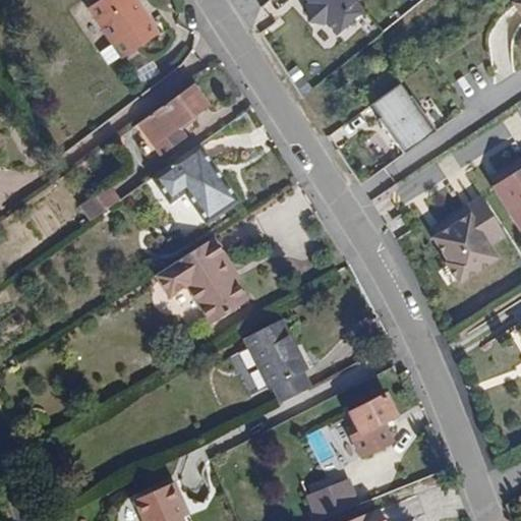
[(158,34),(134,0),(100,0),(90,6),(123,56),(158,34)]
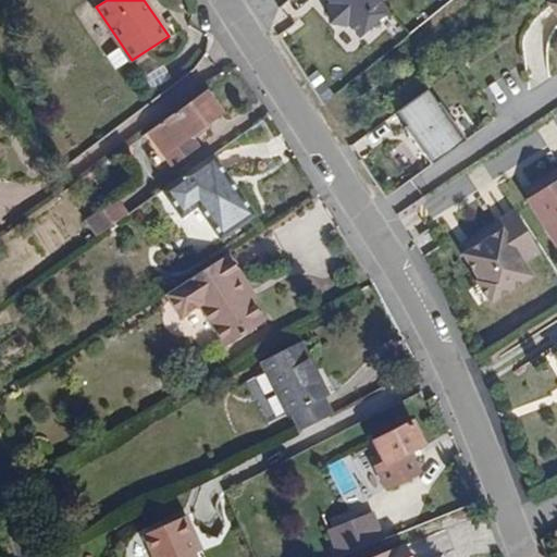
[(385,0),(325,0),(332,7),(332,28),(351,28),(363,42),(395,14),(384,1),(385,0)]
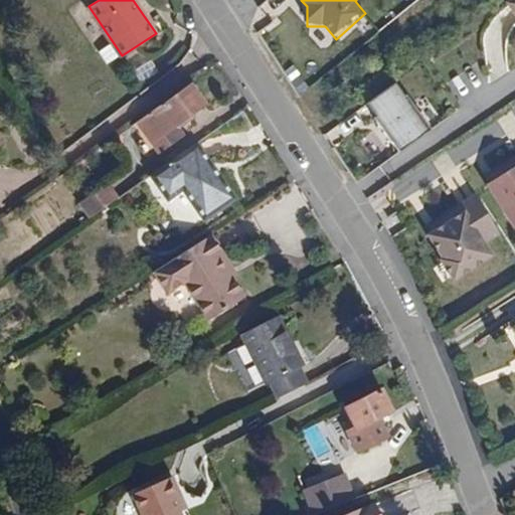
[(432,130),(396,83),(367,106),(402,152),(432,130)]
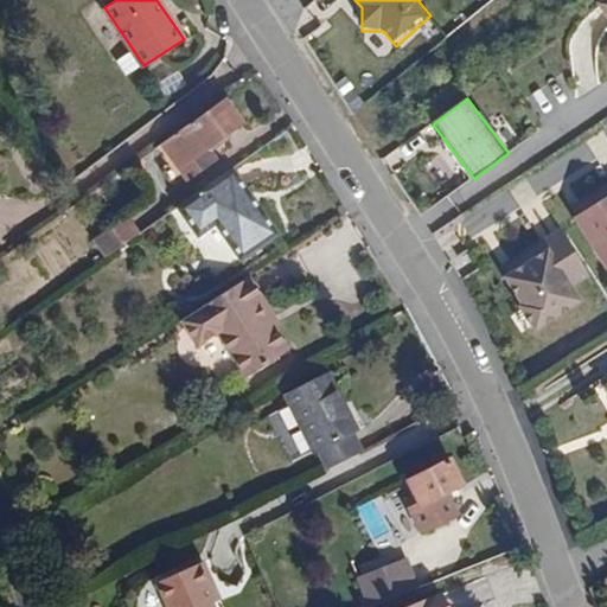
[(241,120),(225,100),(161,146),(186,179),(215,158),(205,146),(241,120)]
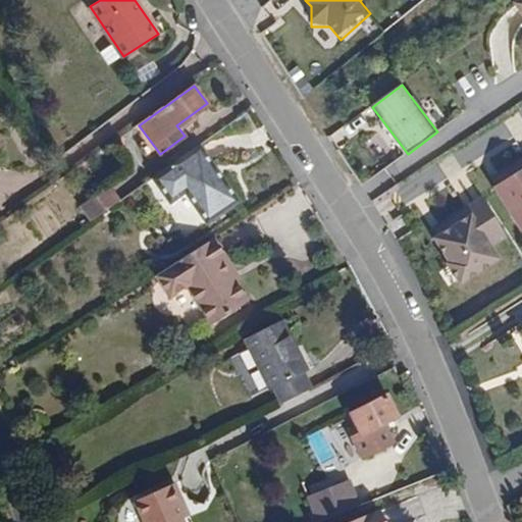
[(238,201),(198,145),(152,178),(151,178),(169,202),(184,193),(206,223),(238,201)]
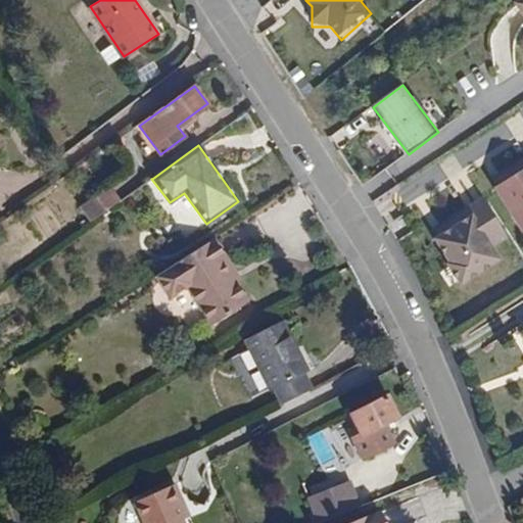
[(522,158),(500,173),(493,187),(522,231),(522,158)]
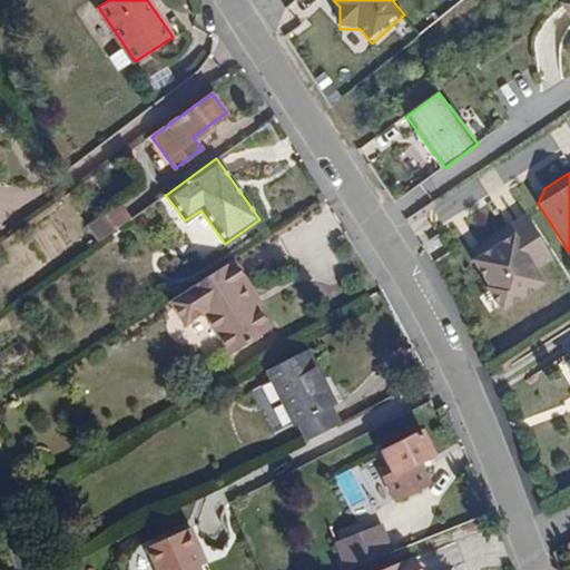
[(88,227),(101,245),(135,222),(121,204),(88,227)]
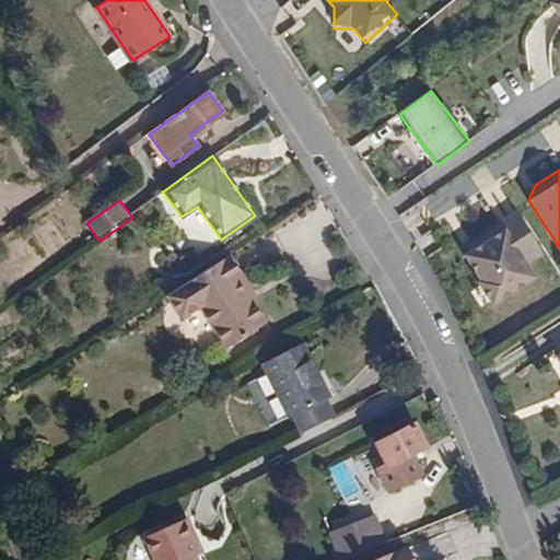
[(540,279),(533,265),(545,256),(521,211),(500,222),(468,246),(466,255),(497,307),(540,279)]
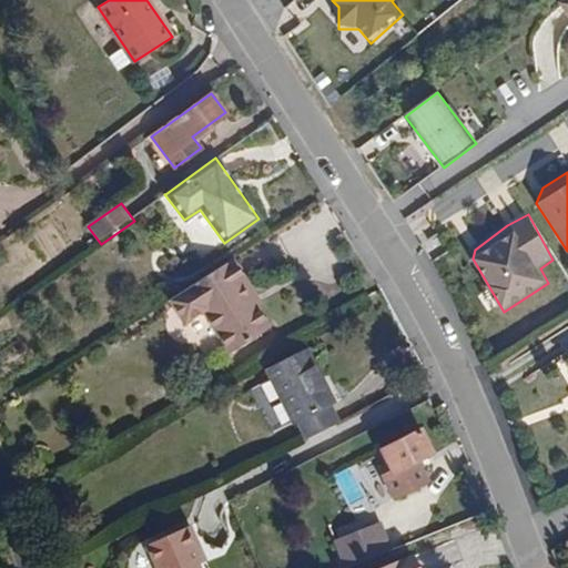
[(253,295),(230,260),(168,300),(181,321),(200,308),(227,352),(267,326),(250,297),(253,295)]
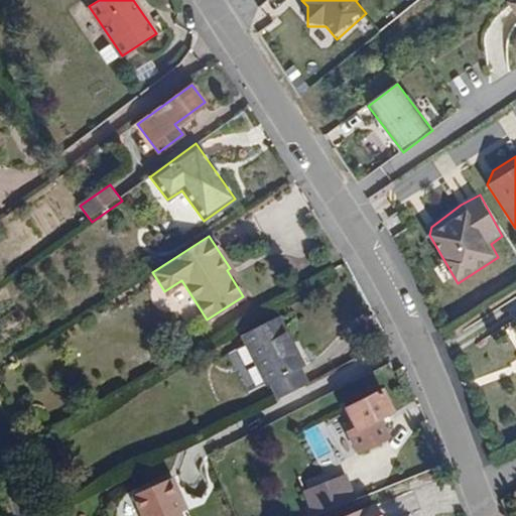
[(279,398),(307,385),(298,367),(303,364),(294,346),(289,348),(275,319),(242,337),(265,383),(270,381),(279,398)]
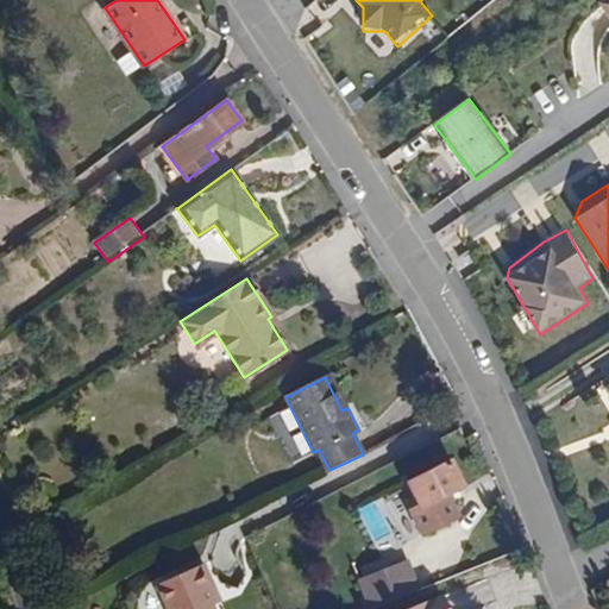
[(608,388),(595,397),(608,420),(608,388)]
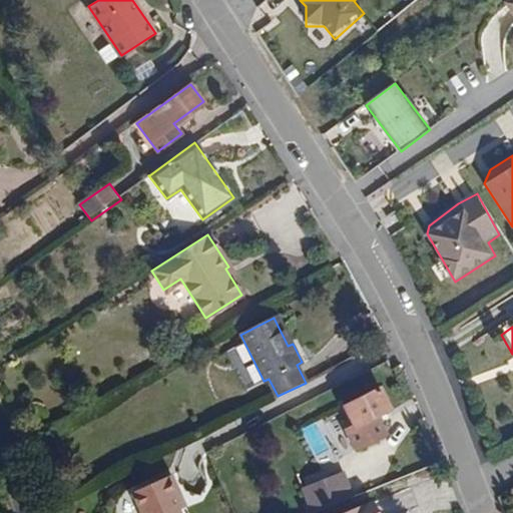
[(390,409),(380,390),(344,408),(353,427),(346,432),(355,450),(384,435),(375,417),(390,409)]
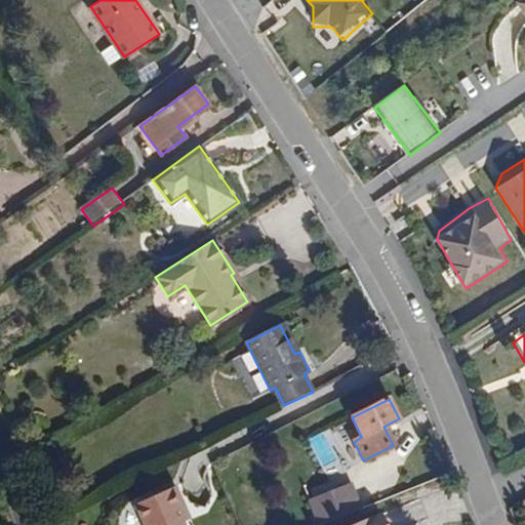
[(320,524),(362,508),(351,482),(309,499),(320,524)]
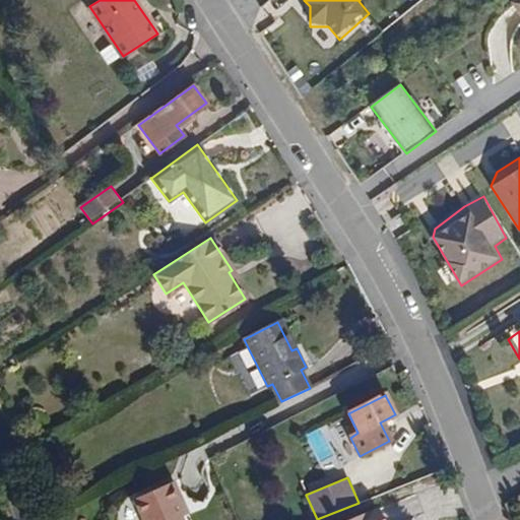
[(133,505),(175,484),(174,483),(131,501),(133,505)]
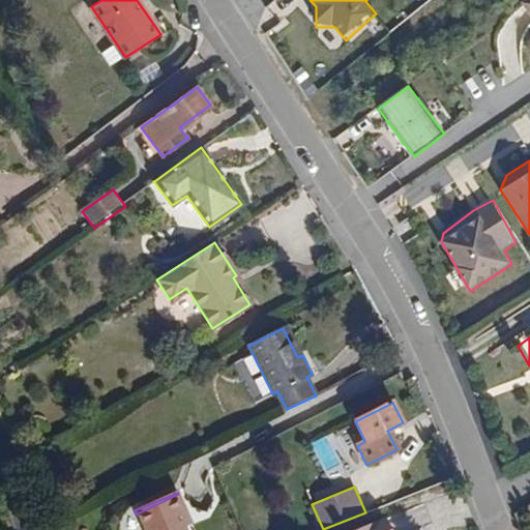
[(185,511),(178,494),(136,514),(142,529),(182,529),(177,516),(185,511)]
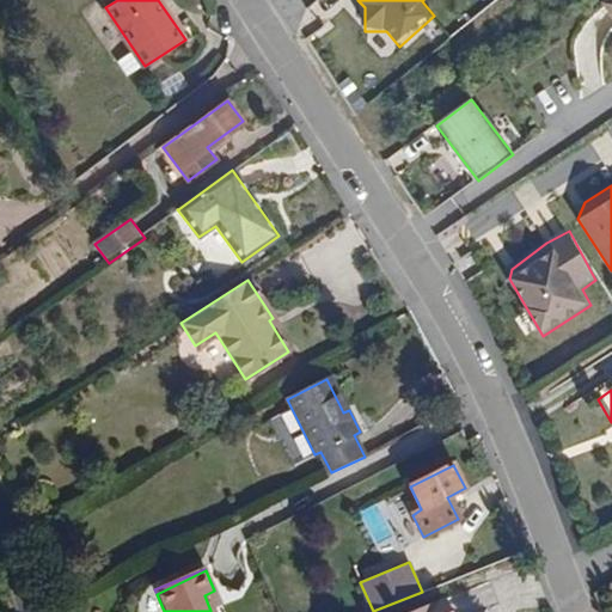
[(212,611),(221,607),(214,591),(204,595),(210,611),(212,611)]
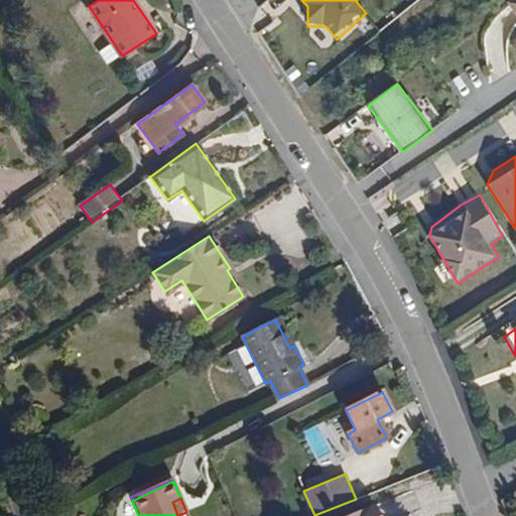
[(378,515),(375,506),(347,515),(378,515)]
